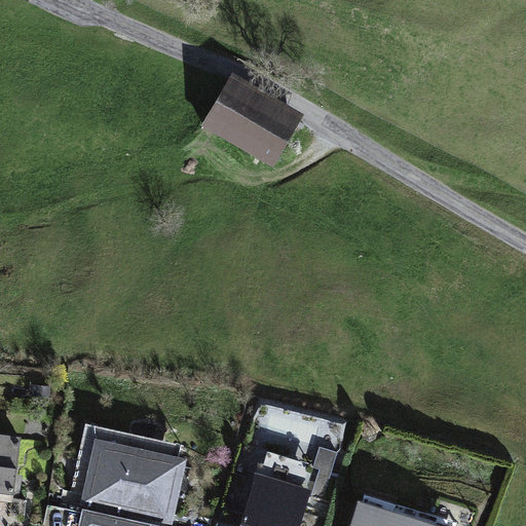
[(302,113),(231,73),(201,125),(273,165),(302,113)]
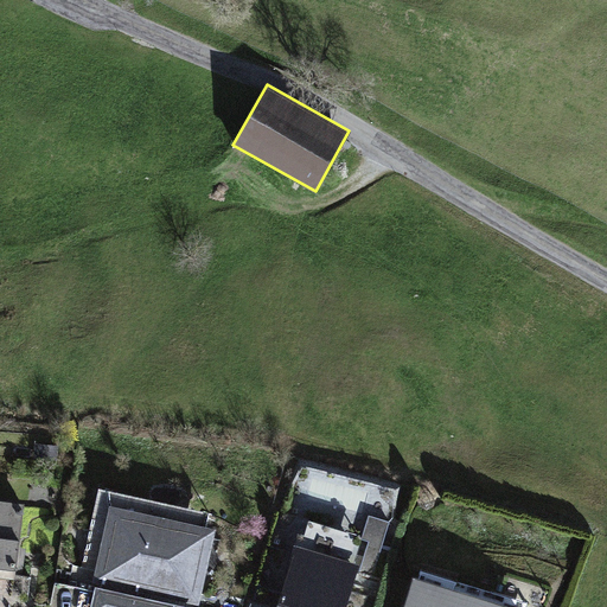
[(82,569),(95,572),(110,503),(208,523),(210,511),(100,486),(82,569)]
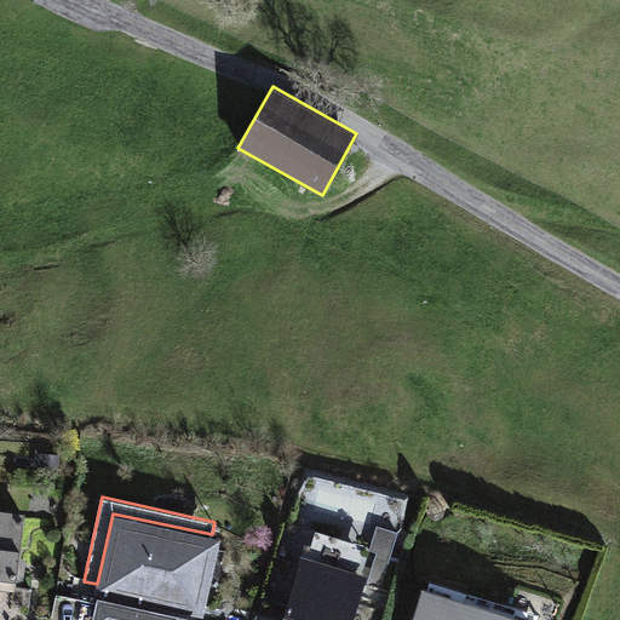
[(24,514),(0,510),(0,591),(15,593),(24,514)]
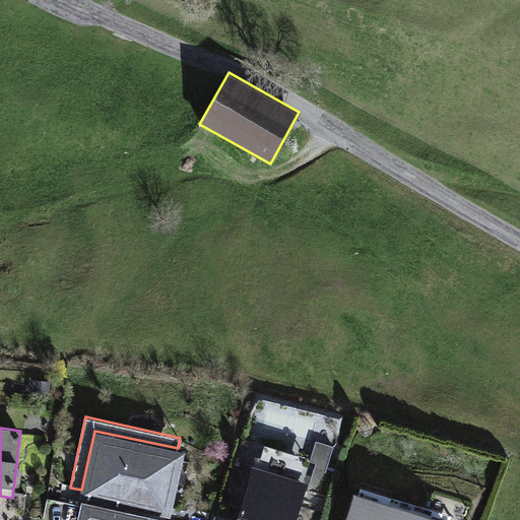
[(178,448),(94,431),(81,490),(79,498),(87,500),(86,503),(119,511),(120,507),(172,518),(187,450),(178,448)]
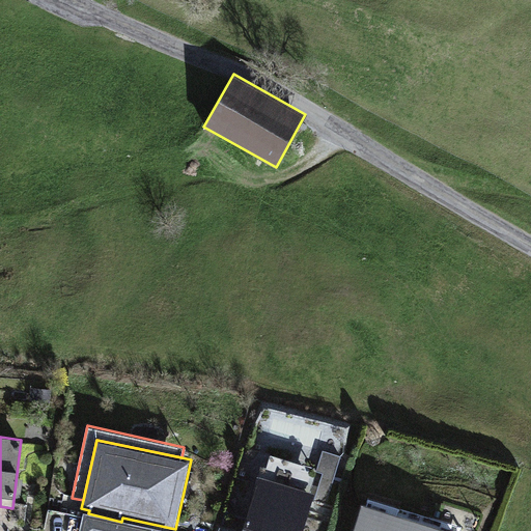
[(263,477),(258,475),(246,518),(227,511),(222,528),(231,530),(303,530),(315,492),(310,491),(317,468),(271,453),(263,477)]
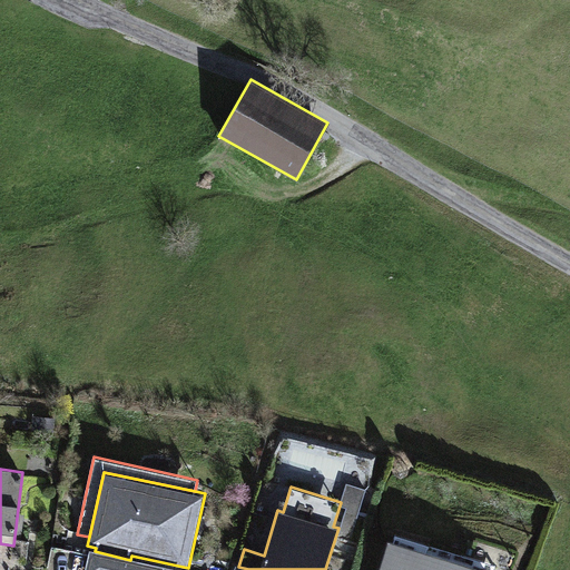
[(394,541),(389,540),(379,569),(492,569),(494,566),(395,536),(394,541)]
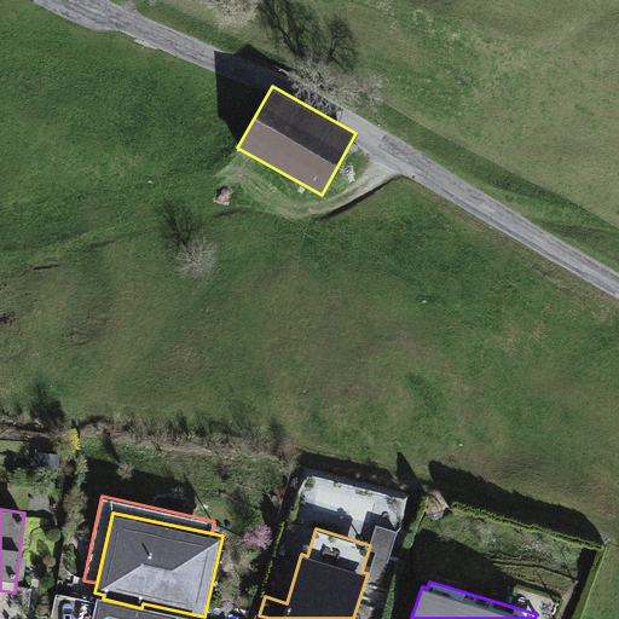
[(191,618),(142,608),(103,599),(98,599),(92,618),(191,618)]
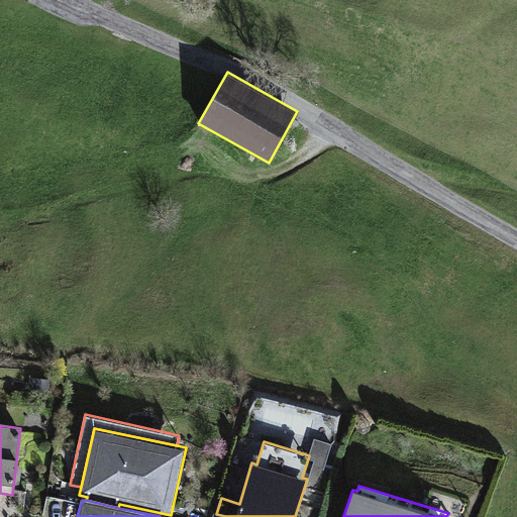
All buildings are outlined.
